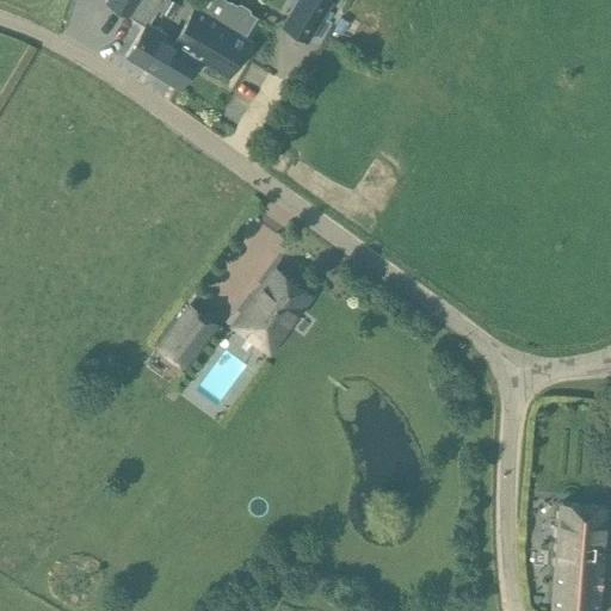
[(158,0),(107,0),(106,2),(142,25),(158,0)]
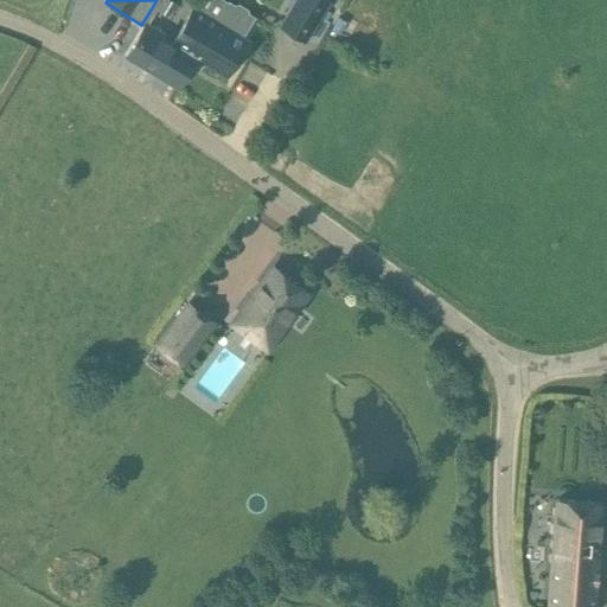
[(171,0),(164,0),(159,11),(168,17),(177,4),(171,0)]
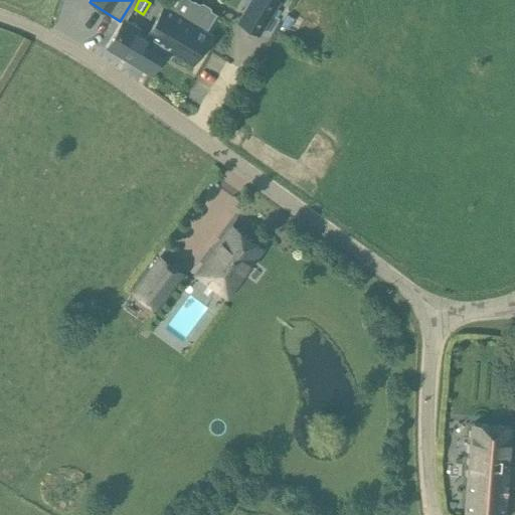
[(166,0),(145,38),(163,49),(189,64),(208,32),(203,29),(212,13),(208,11),(207,7),(200,3),(196,4),(189,0),(166,0)]
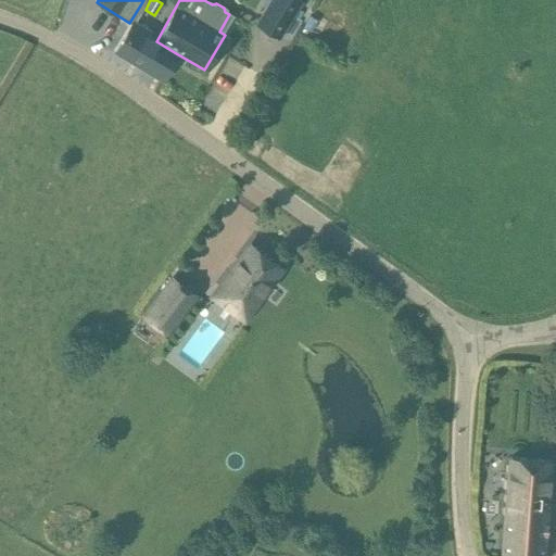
[(303,0),(269,0),(256,22),(281,37),(303,0)]
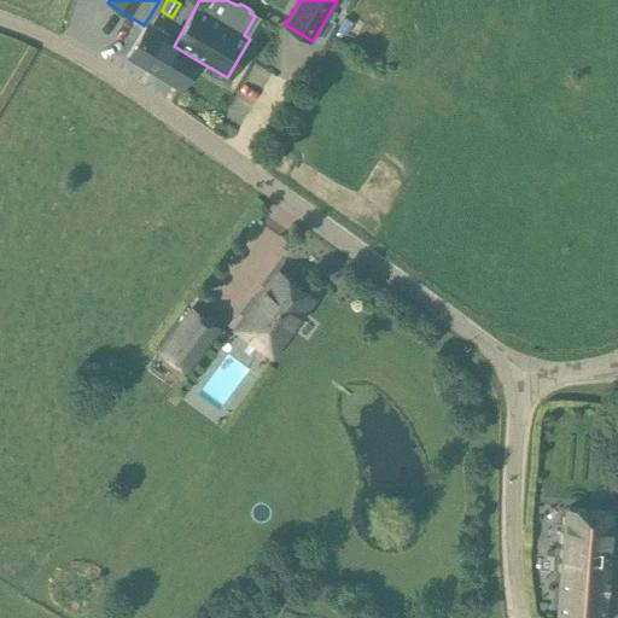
[(179,89),(196,59),(174,46),(172,45),(174,42),(147,27),(128,59),(179,89)]
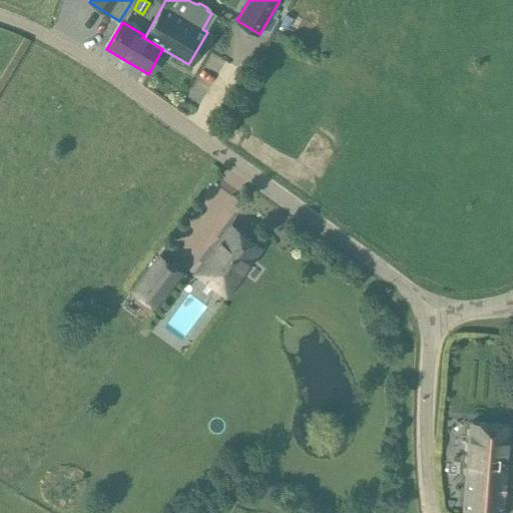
[(231,224),(202,265),(196,273),(226,295),(262,246),(231,224)]
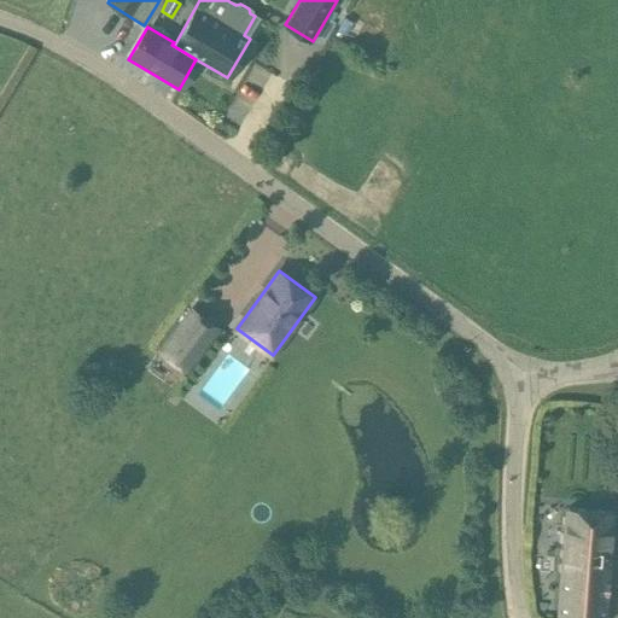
[(187,369),(219,327),(192,308),(161,350),(187,369)]
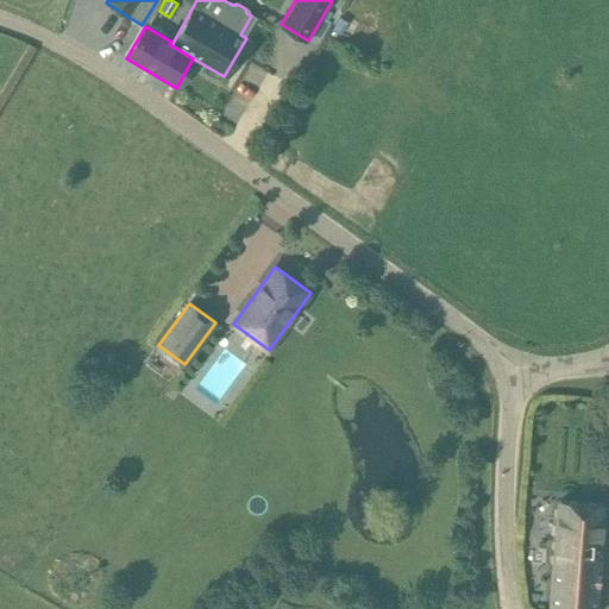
[(596,608),(604,504),(559,501),(551,608),(596,608)]
